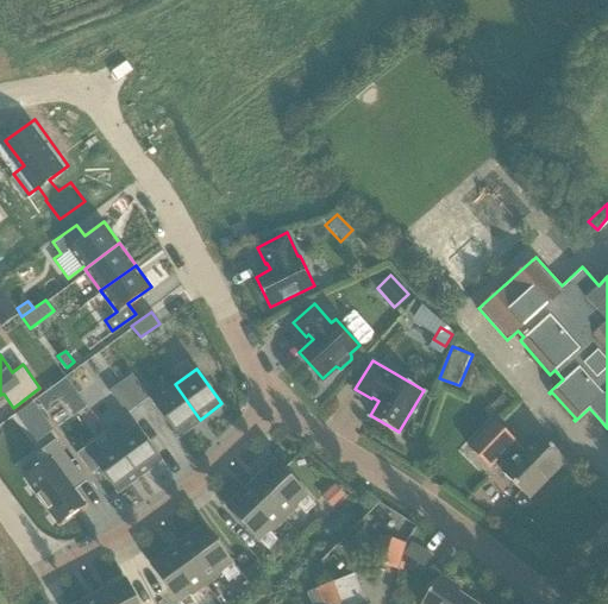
[(149,395),(132,372),(121,381),(138,404),(149,395)]
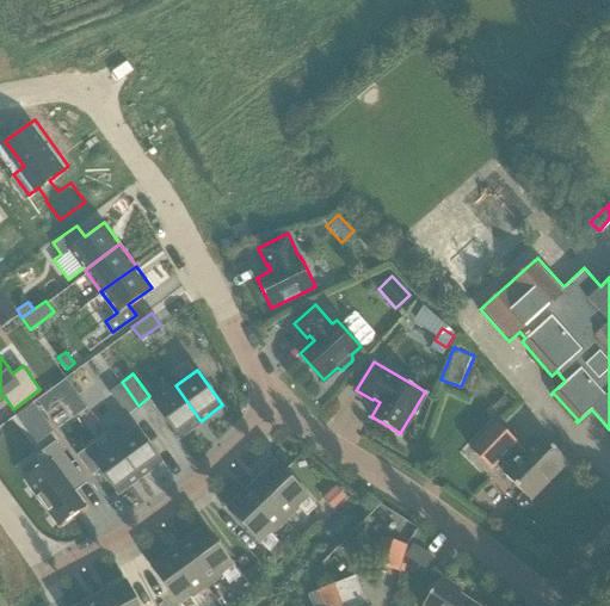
[(75,389),(66,376),(37,397),(47,410),(75,389)]
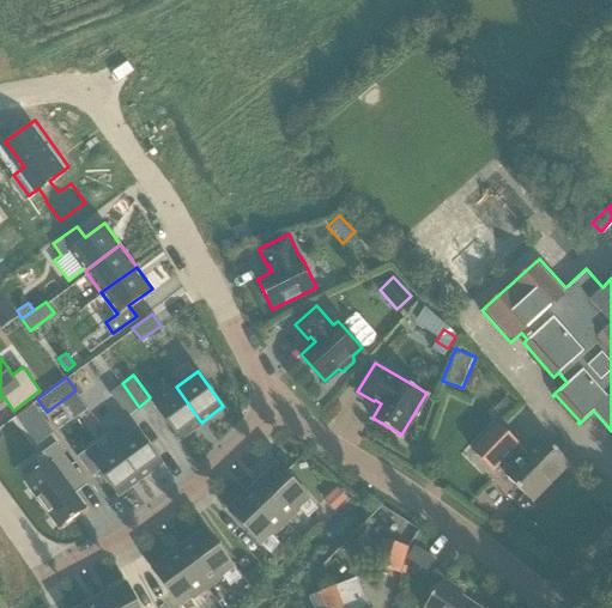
[(139,407),(122,383),(110,391),(127,415),(139,407)]
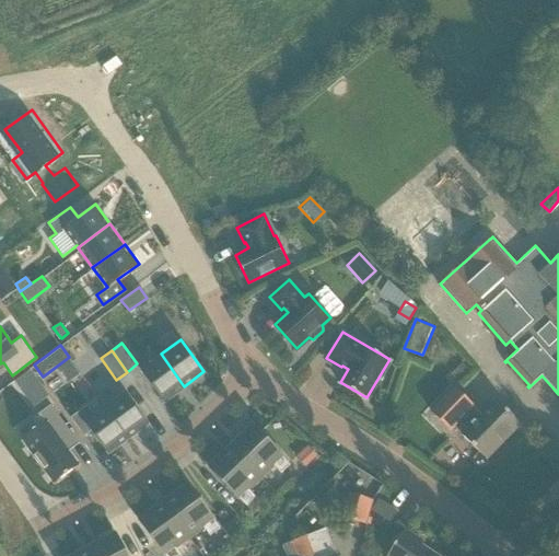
[(184,386),(161,354),(141,369),(164,401),(184,386)]
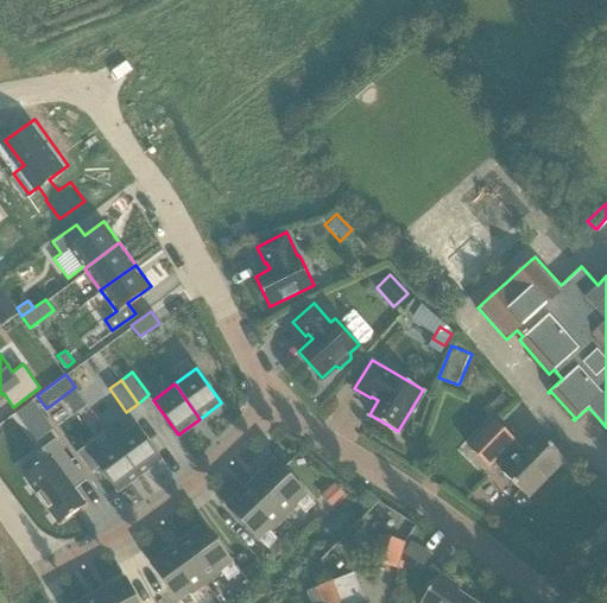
[(43,412),(32,398),(16,411),(26,424),(43,412)]
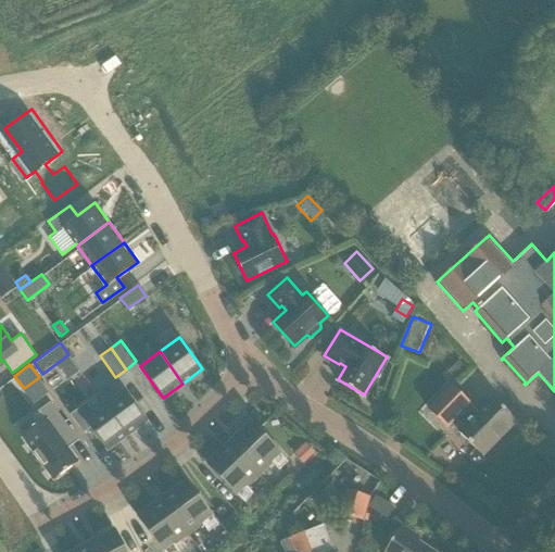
[(451,384),(428,408),(448,426),(452,422),(458,429),(457,430),(482,454),(517,419),(491,394),(477,410),(469,402),(451,384)]
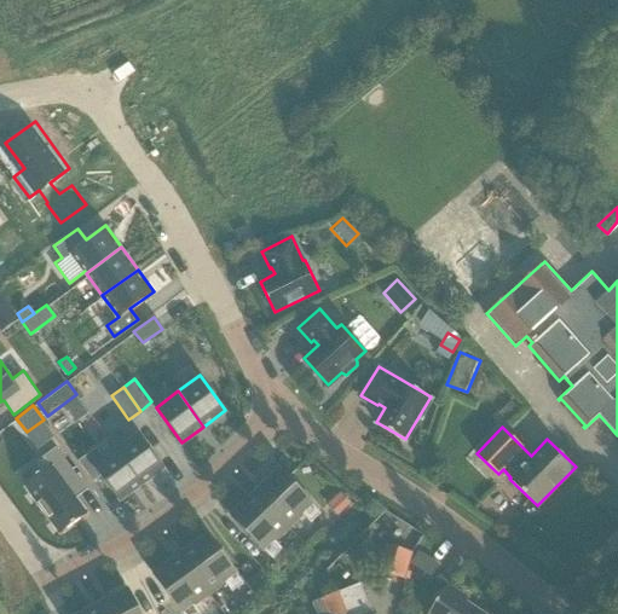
[(163,467),(137,432),(115,447),(142,484),(163,467)]
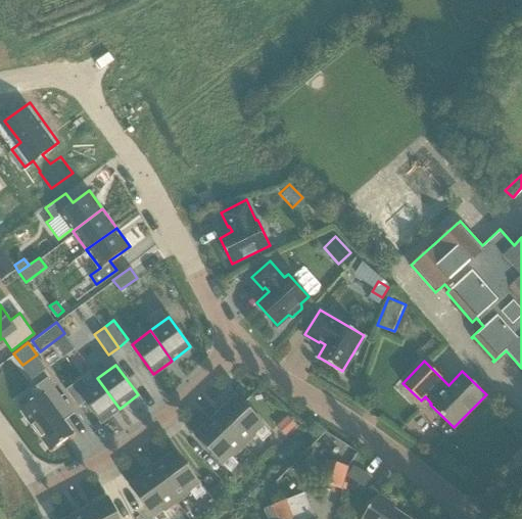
[(74,433),(52,403),(61,395),(47,376),(29,389),(35,398),(20,410),(50,451),(74,433)]
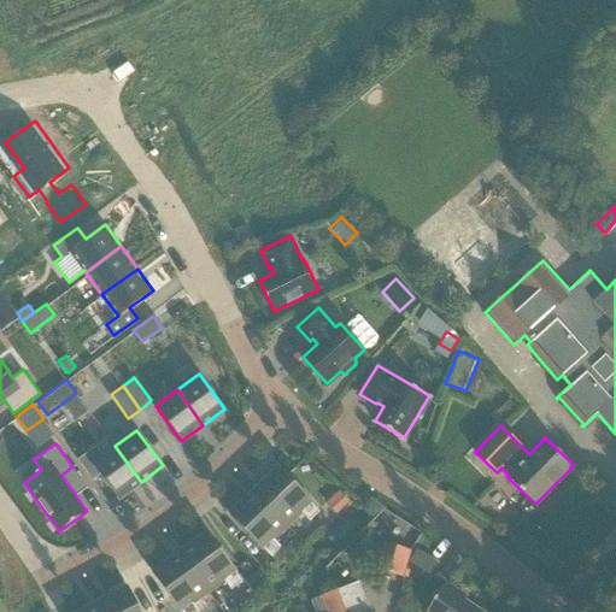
[(141,482),(115,446),(104,454),(95,445),(77,458),(93,478),(100,472),(119,498),(141,482)]
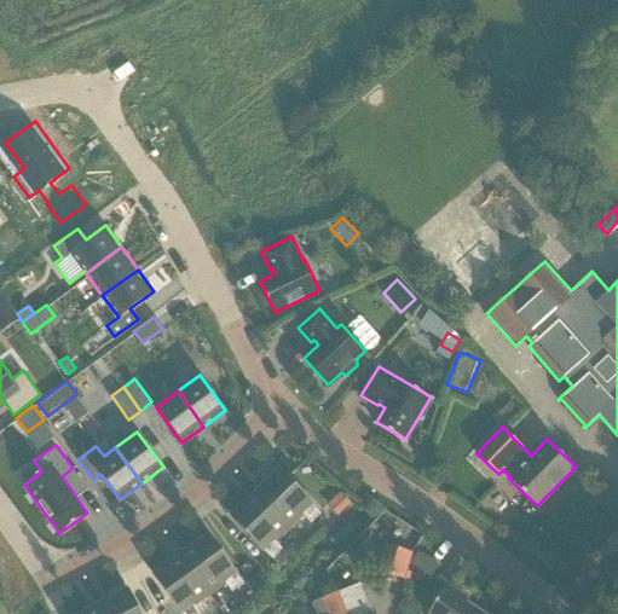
[(312,502),(279,467),(254,490),(288,525),(302,511),(310,520),(321,510),(312,502)]
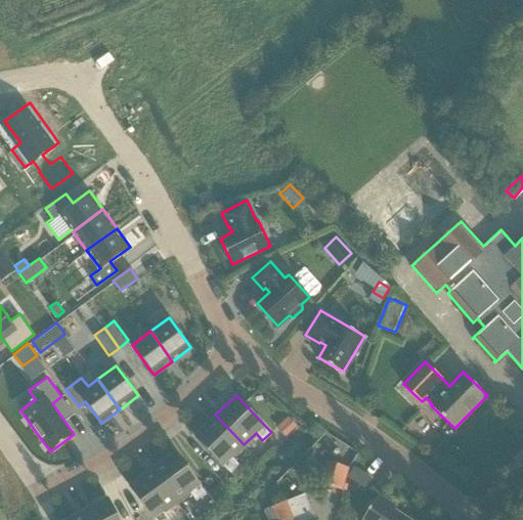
[(215,415),(194,434),(223,465),(223,464),(230,471),(238,463),(232,456),(244,444),(215,415)]
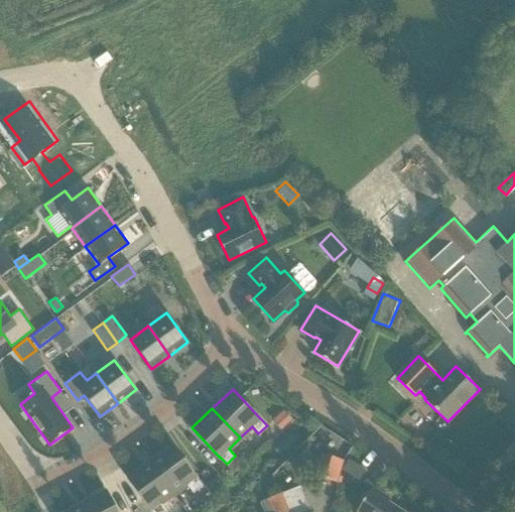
[(197,477),(172,443),(150,460),(174,493),(187,484),(192,491),(203,485),(197,477)]
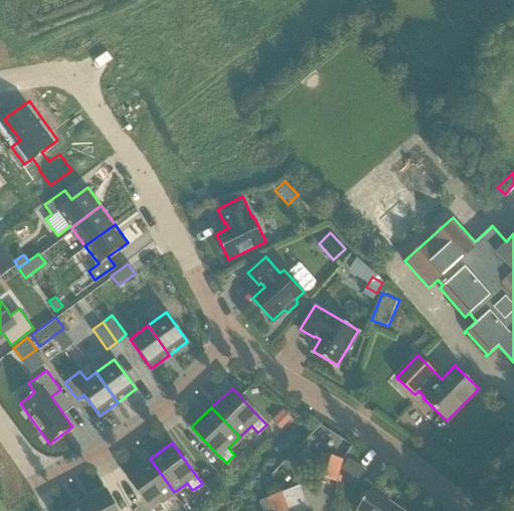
[(314,473),(328,477),(336,480),(342,458),(321,452),(314,473)]
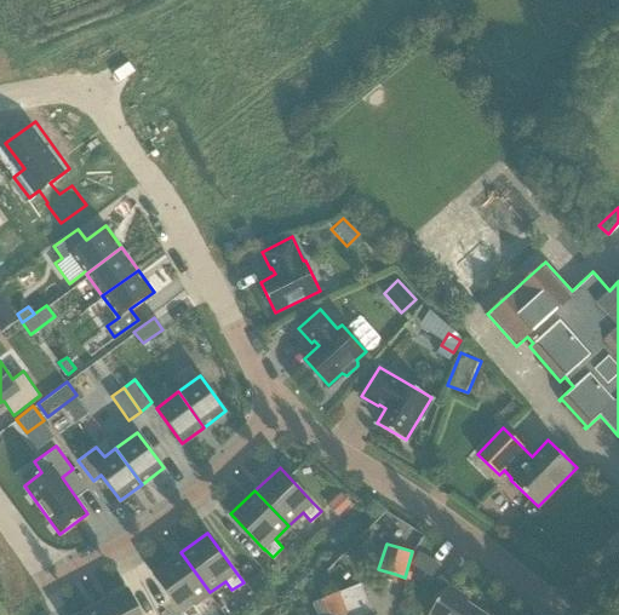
[(181,552),(154,573),(183,611),(184,614),(198,614),(201,613),(194,603),(210,592),(181,552)]
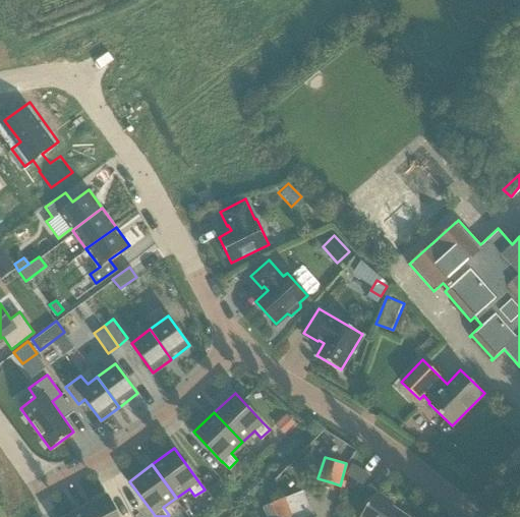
[(313,516),(303,489),(280,498),(287,516),(313,516)]
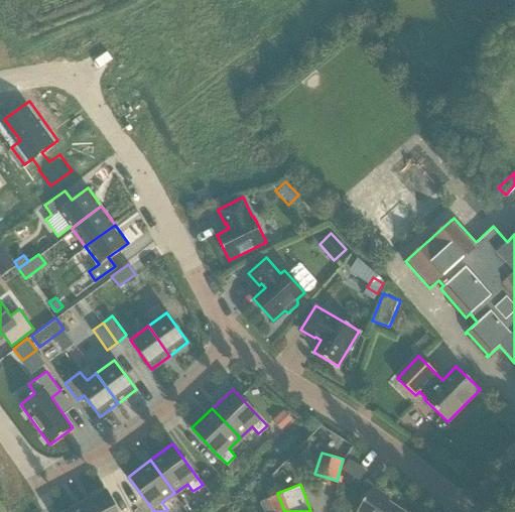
[(389,497),(373,485),(356,510),(359,511),(405,511),(387,500),(389,497)]
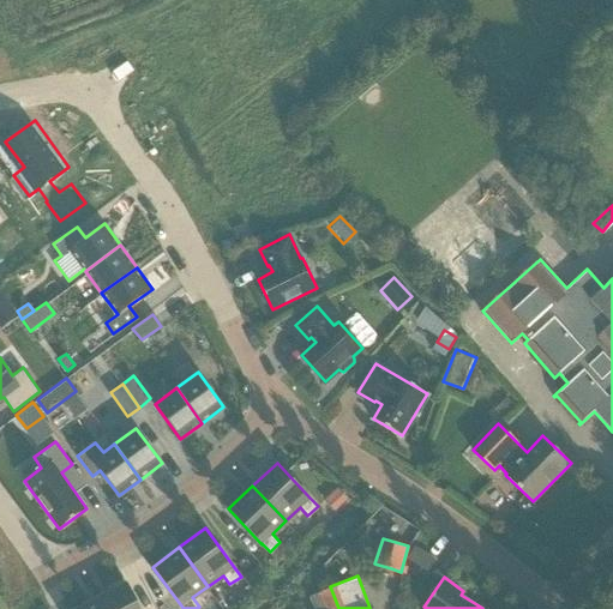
[(97,597),(103,608),(140,608),(126,582),(97,597)]
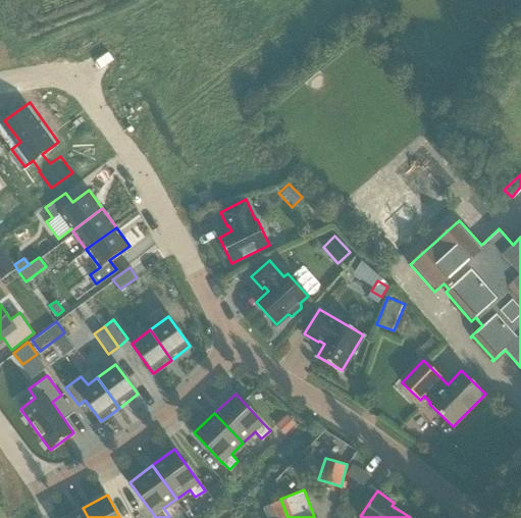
[(288,517),(280,499),(270,503),(262,506),(266,517),(288,517)]
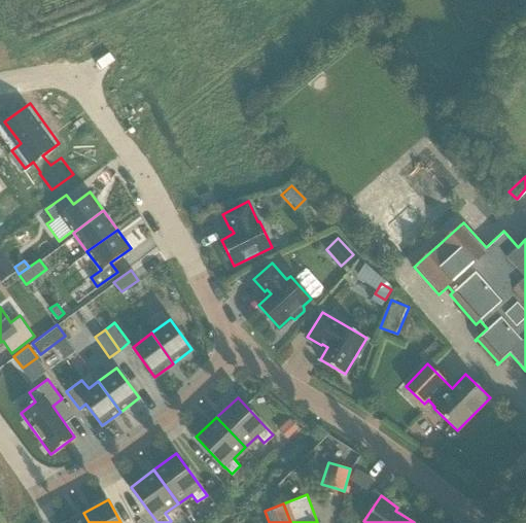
[(89,522),(83,513),(63,522),(89,522)]
